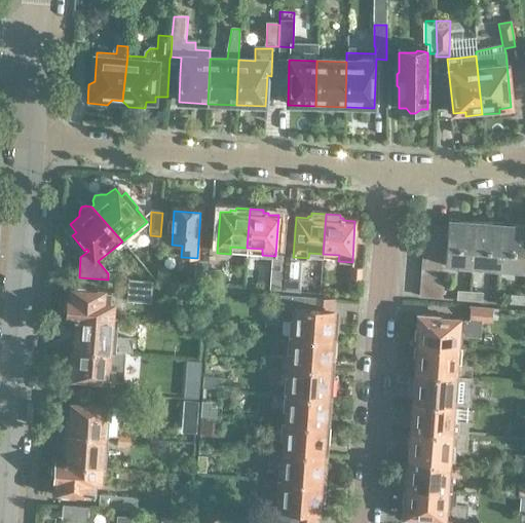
[(436,227),(435,250),(445,251),(444,263),(444,265),(471,267),(474,223),(448,221),(447,228),(436,227)]
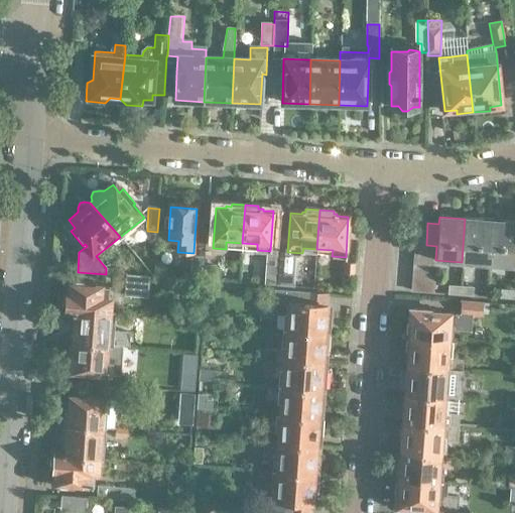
[(465,219),(462,262),(489,264),(492,221),(465,219)]
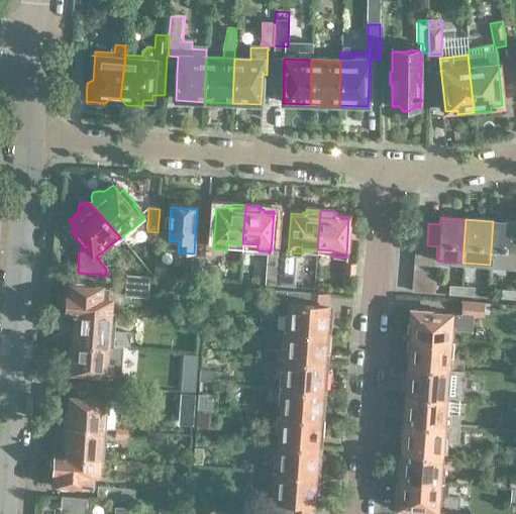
[(515,222),(493,221),(490,265),(515,267),(515,222)]
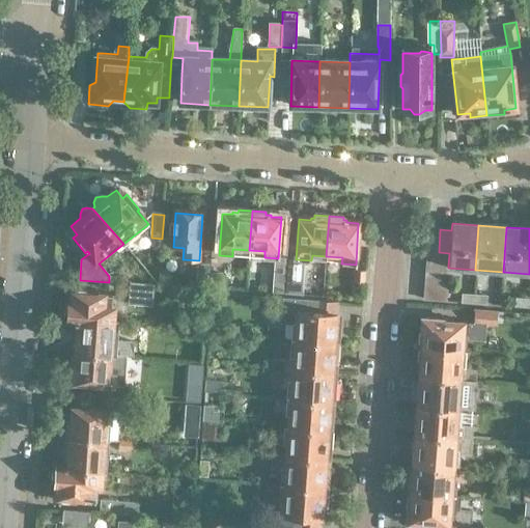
[(429,228),(427,251),(439,252),(440,229),(429,228)]
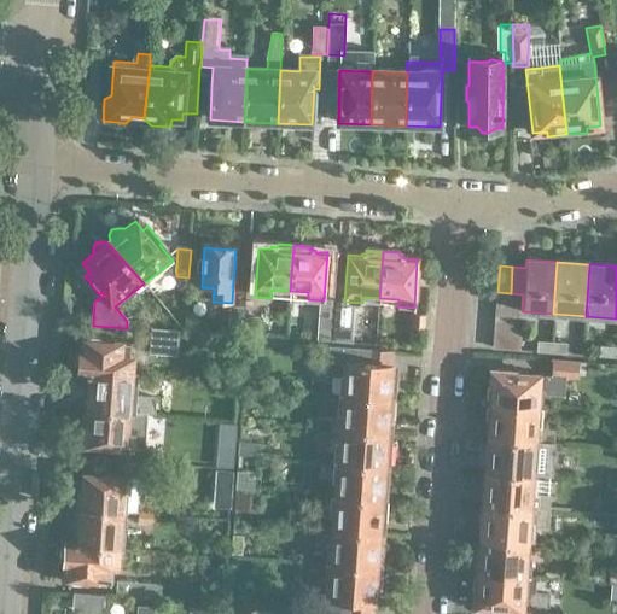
[(498,292),(496,307),(522,309),(523,294),(511,293),(498,292)]
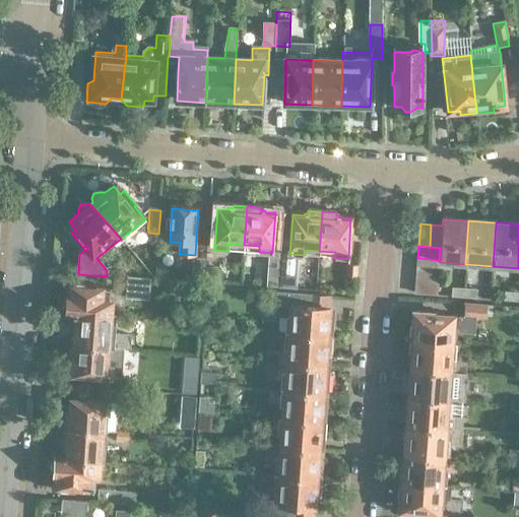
[(417,258),(416,270),(439,271),(439,262),(439,260),(417,258)]
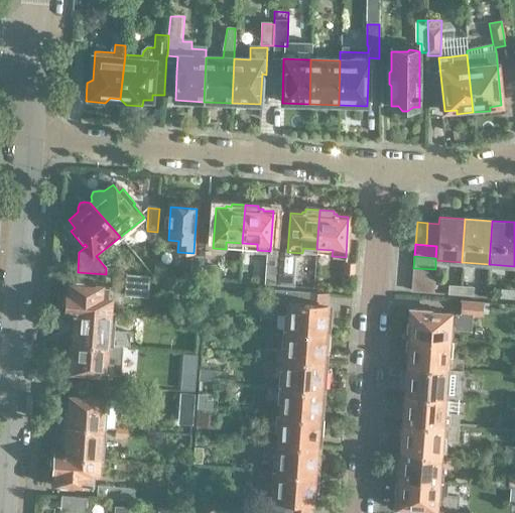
[(204,259),(191,258),(190,279),(203,281),(204,259)]
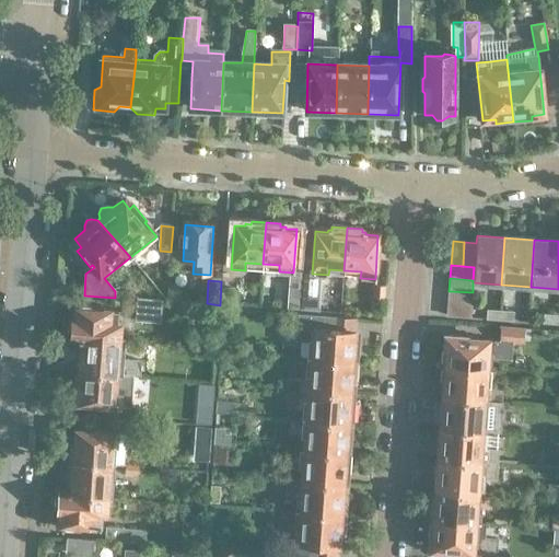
[(301,311),(303,281),(290,280),(288,310),(301,311)]
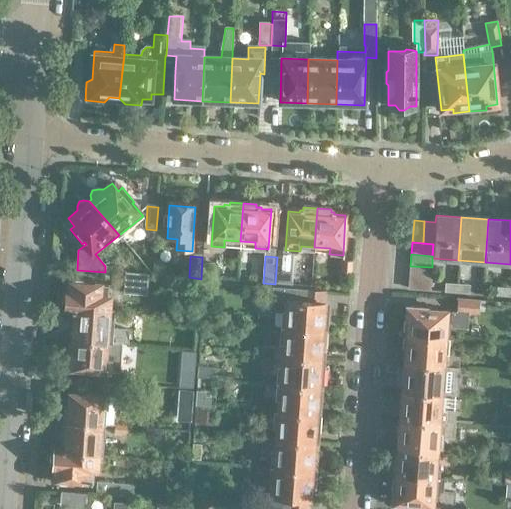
[(289,258),(277,257),(275,284),(287,285),(289,258)]
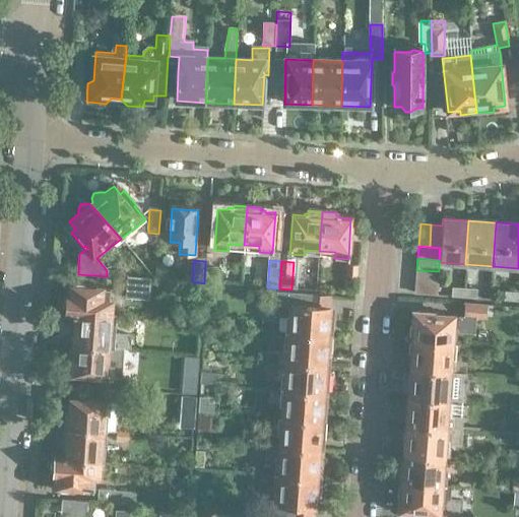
[(347,263),(346,278),(358,279),(358,264),(347,263)]
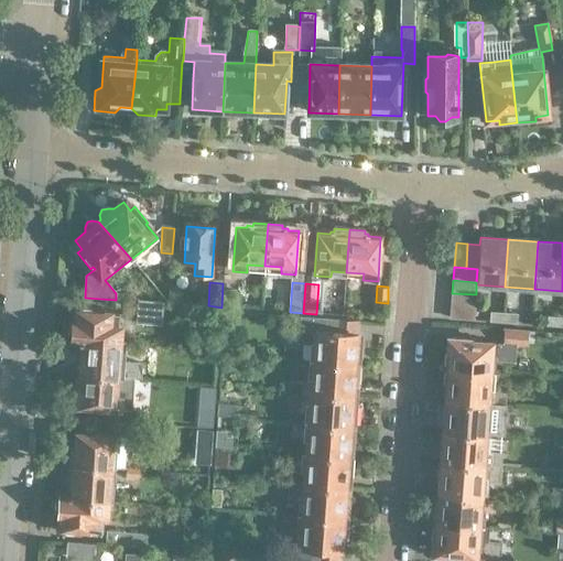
[(237,293),(223,292),(223,306),(237,306),(237,293)]
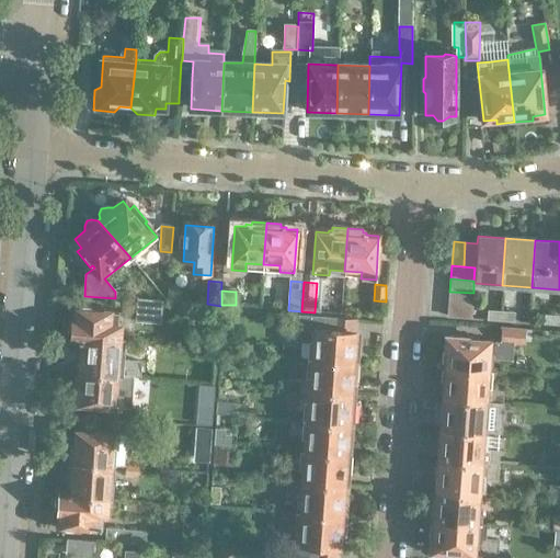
[(449,292),(448,304),(472,306),(473,293),(449,292)]
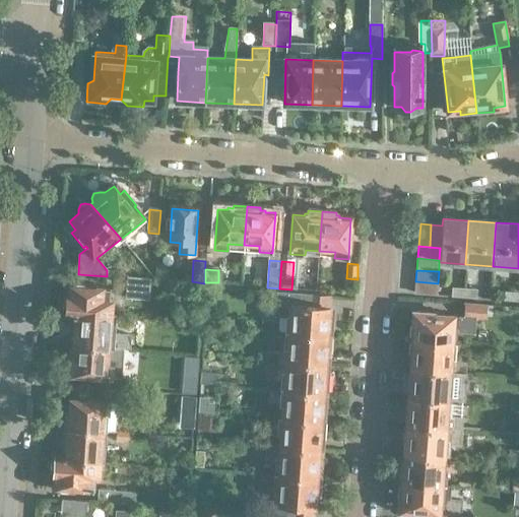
[(125,300),(149,302),(151,281),(127,278),(125,300)]
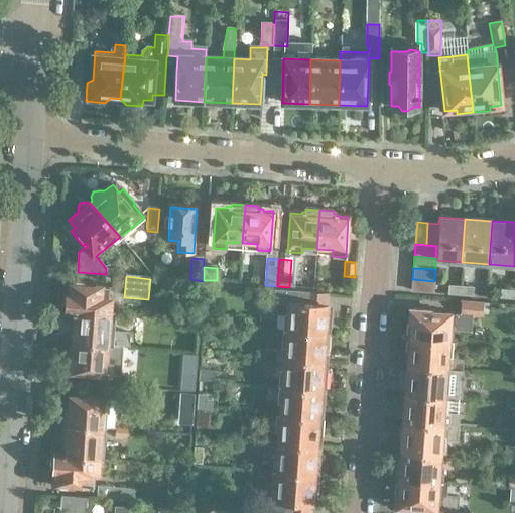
[(412,279),(411,292),(433,294),(434,281),(412,279)]
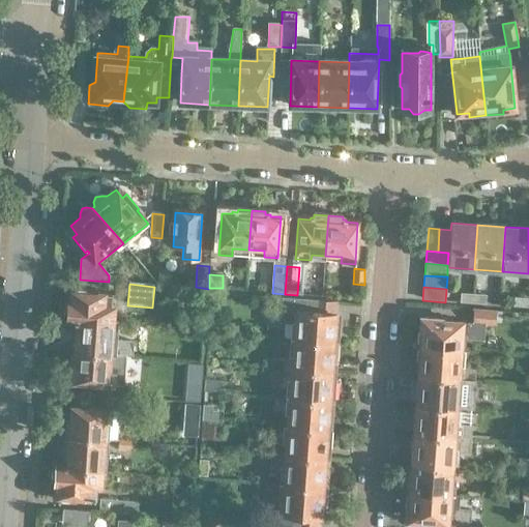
[(65,321),(74,322),(74,320),(114,323),(115,323),(117,306),(111,306),(112,294),(98,293),(98,292),(70,289),(69,300),(67,300),(66,304),(64,306),(63,314),(66,316),(65,321)]
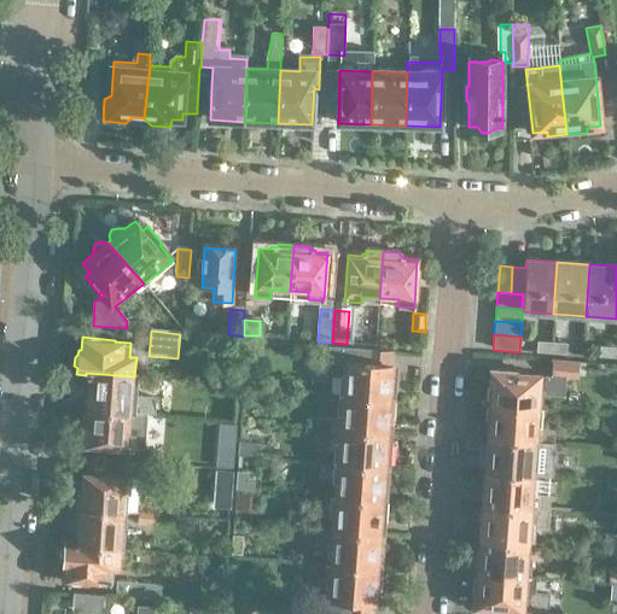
[(551,354),(551,345),(539,344),(539,354),(551,354)]
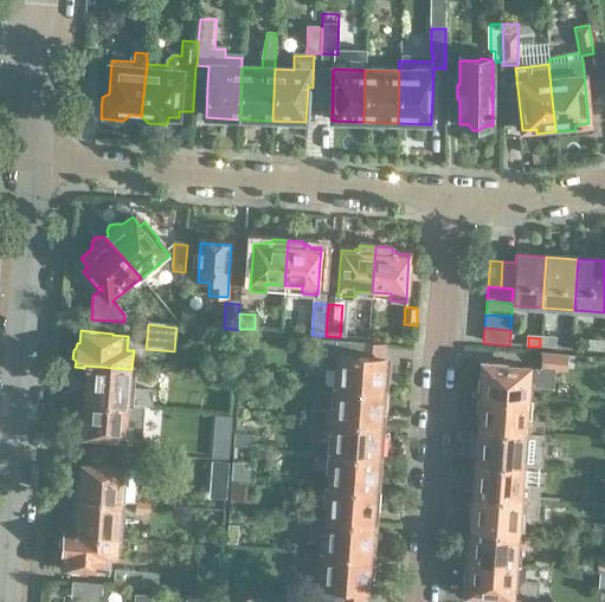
[(540,338),(540,347),(555,349),(557,340),(540,338)]
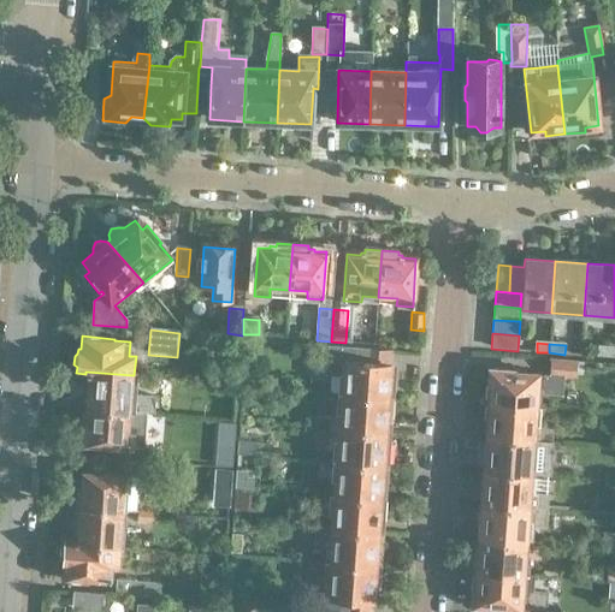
[(327,348),(325,376),(343,378),(342,396),(394,400),(395,376),(389,376),(391,352),(327,348)]
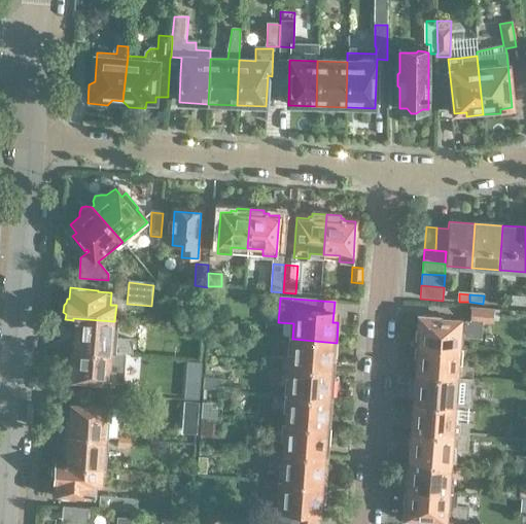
[(524,298),(512,298),(512,307),(523,307),(524,298)]
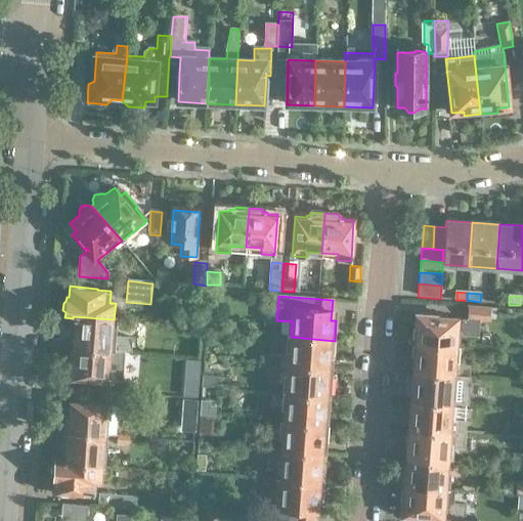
[(413,330),(412,344),(461,347),(462,335),(477,336),(479,322),(491,323),(492,309),(470,308),(469,322),(462,321),(462,320),(438,318),(438,315),(417,313),(416,329),(413,330)]
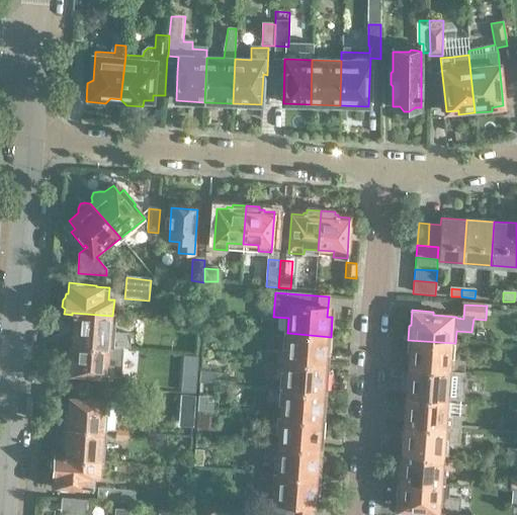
[(72,313),(72,315),(70,330),(74,330),(73,343),(109,346),(111,316),(72,313)]
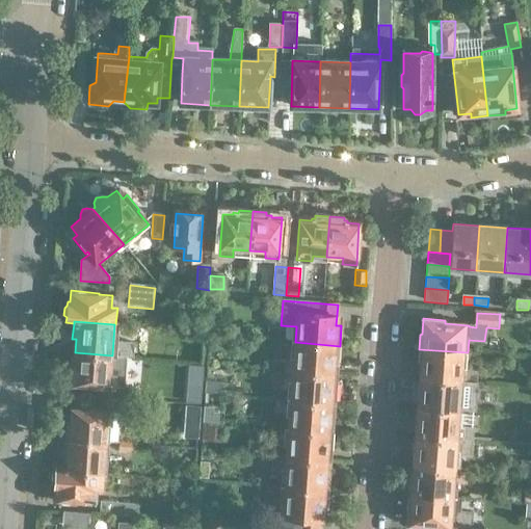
[(273,362),(273,369),(333,374),(334,365),(338,366),(340,346),(295,342),(294,364),(273,362)]
